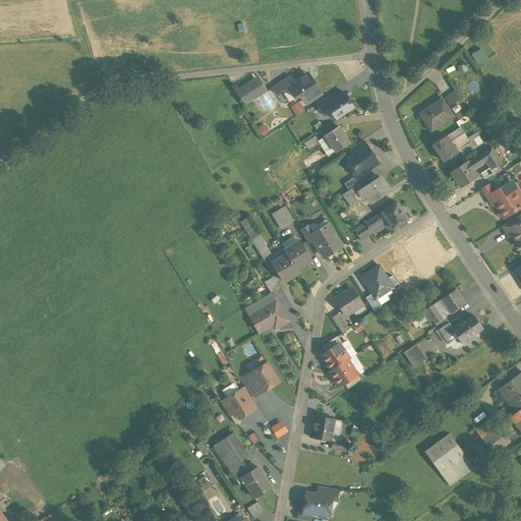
[(480,50),(472,56),(477,64),(485,58),(480,50)]
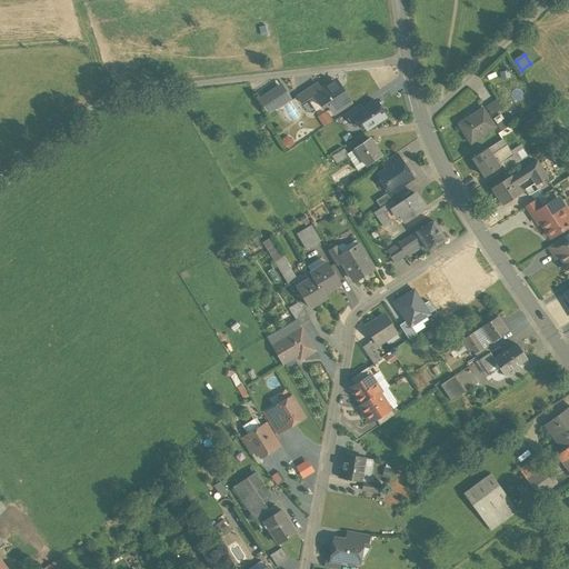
[(321,90),(313,95),(313,96),(321,107),(327,103),(333,113),(350,102),(336,80),(321,90)]
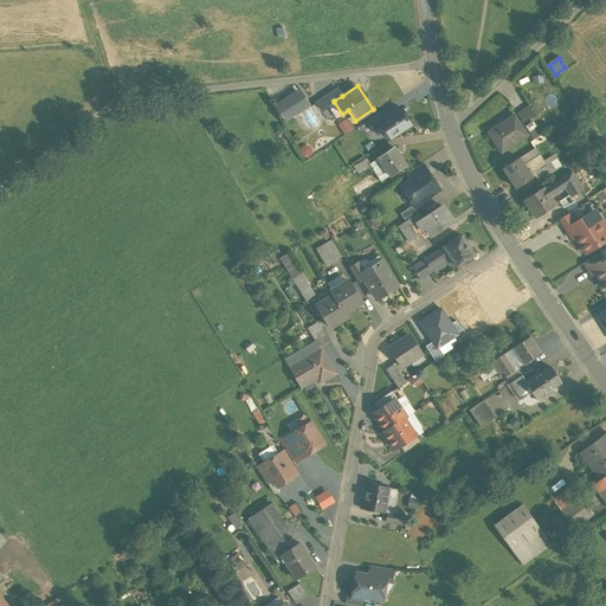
[(285,122),(310,105),(300,88),(276,104),(285,122)]
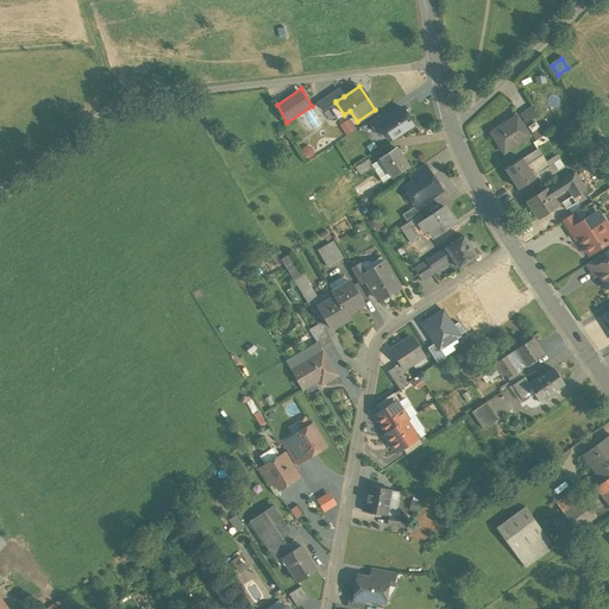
[(339,89),(319,104),(324,111),(336,102),(336,101),(344,96),(339,89)]
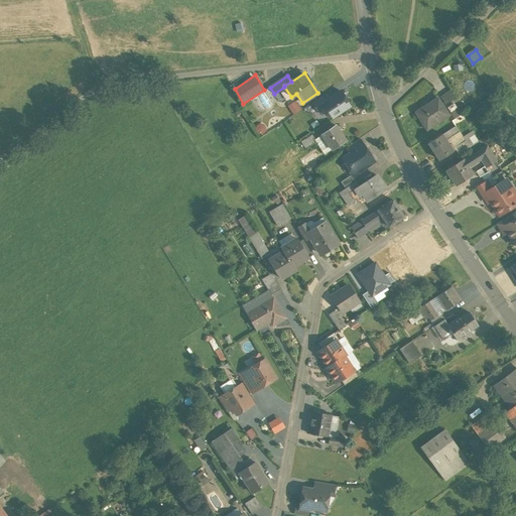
[(456,99),(449,90),(441,95),(447,104),(456,99)]
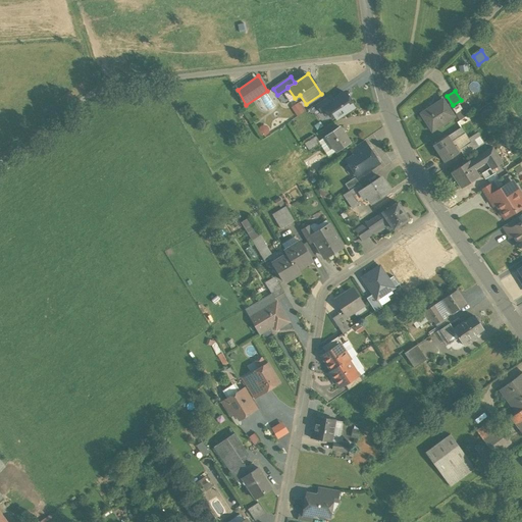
[(332,101),(324,106),(325,109),(331,118),(334,116),(335,118),(338,117),(342,117),(344,116),(344,113),(354,106),(345,93),(332,101)]
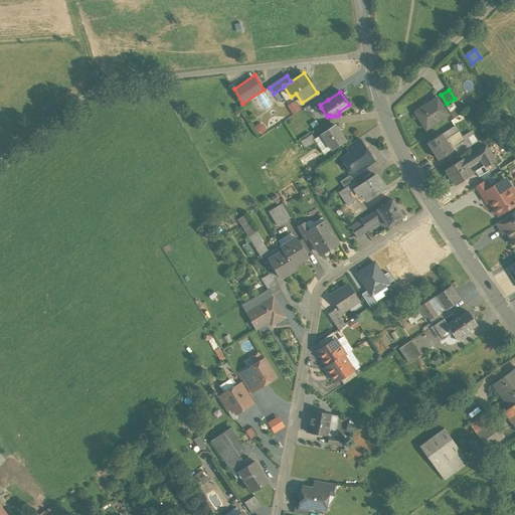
[(325,95),(311,104),(316,112),(321,108),(320,105),(328,100),(325,95)]
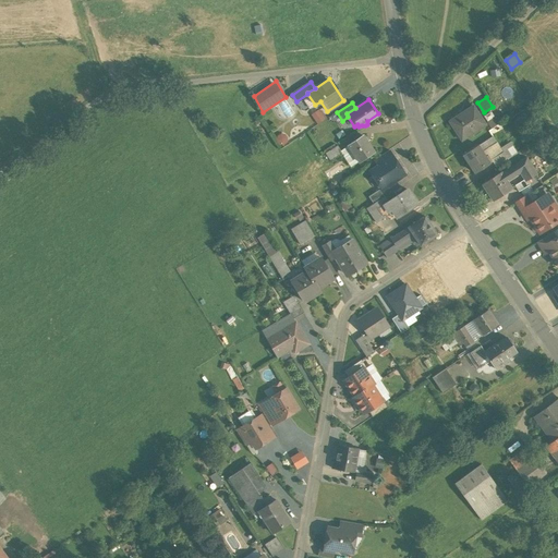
[(468,114),(452,124),(462,140),(486,124),(474,106),(465,111),(468,114)]
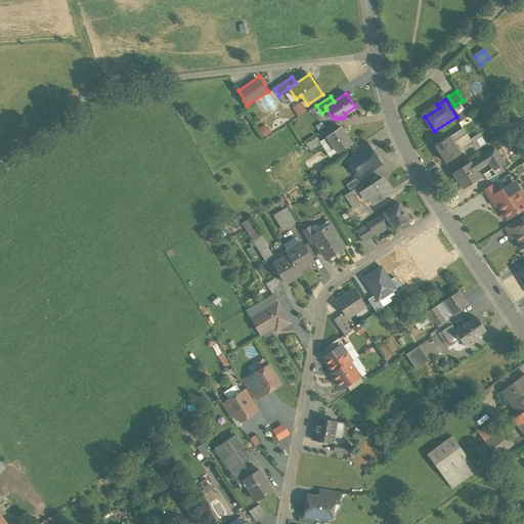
[(298,116),(306,111),(300,101),(292,106),(298,116)]
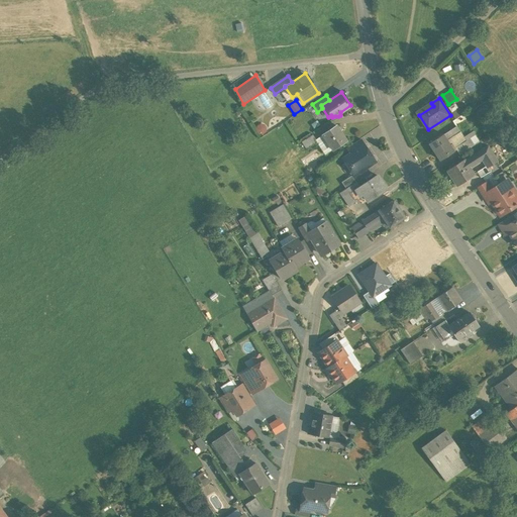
[(458,111),(451,115),(455,123),(462,119),(458,111)]
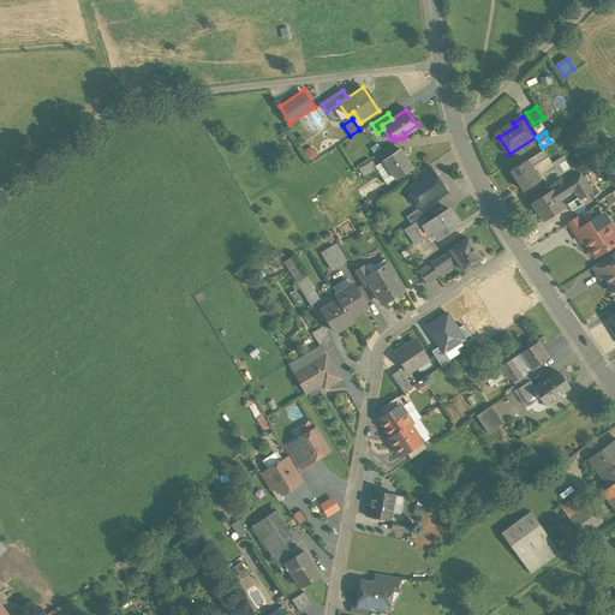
[(400,150),(383,161),(395,179),(412,168),(400,150)]
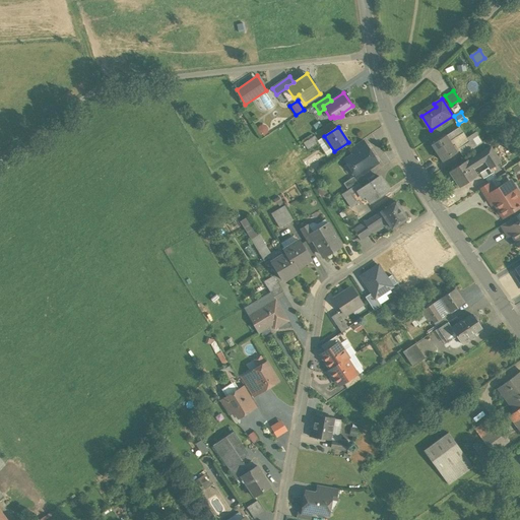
[(459,127),(446,135),(449,141),(462,132),(459,127)]
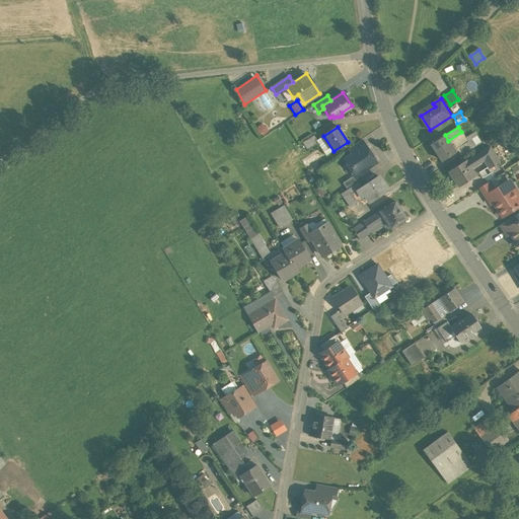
[(313,135),(303,142),(307,147),(318,141),(313,135)]
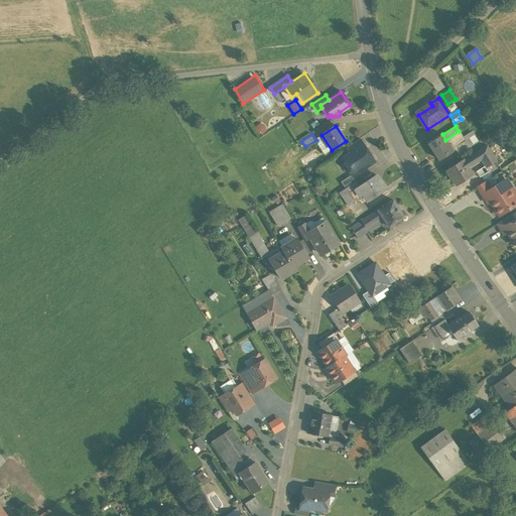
[(441,134),(428,143),(439,159),(453,151),(445,140),(442,134),(441,134)]
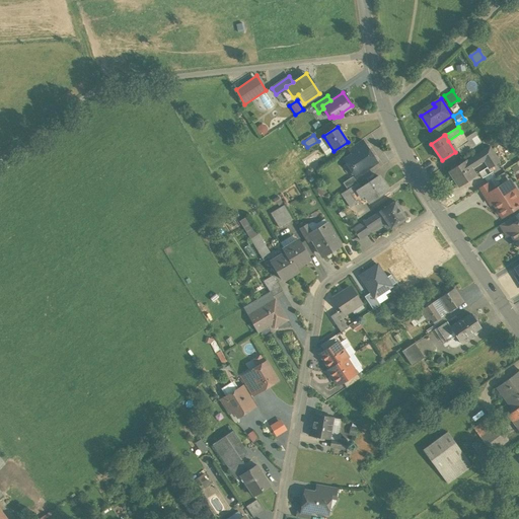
[(361,140),(347,150),(350,155),(365,146),(361,140)]
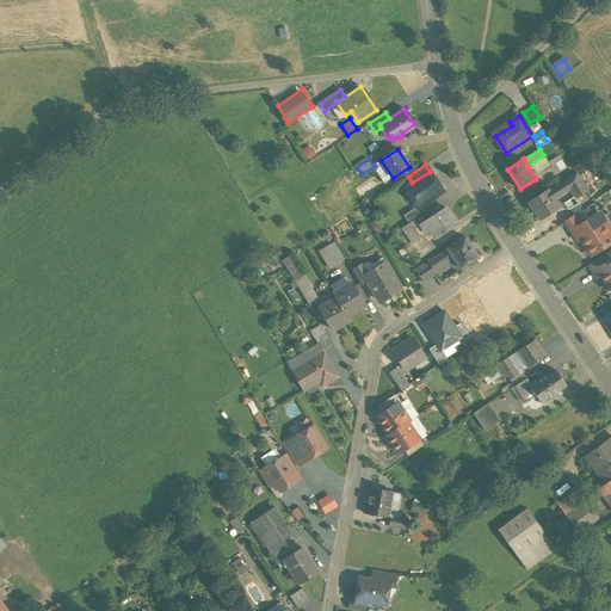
[(550,166),(538,174),(544,183),(556,176),(550,166)]
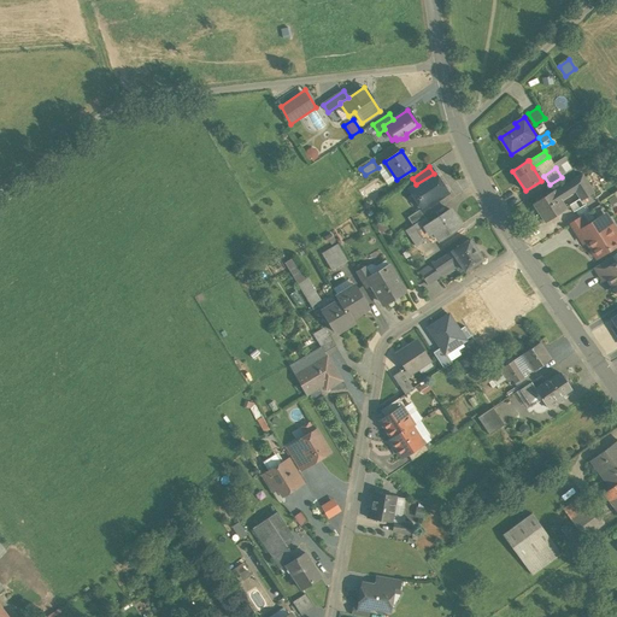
[(416,184),(409,191),(422,210),(427,207),(429,207),(433,205),(434,201),(446,194),(440,187),(436,186),(434,182),(435,181),(436,177),(434,174),(416,184)]
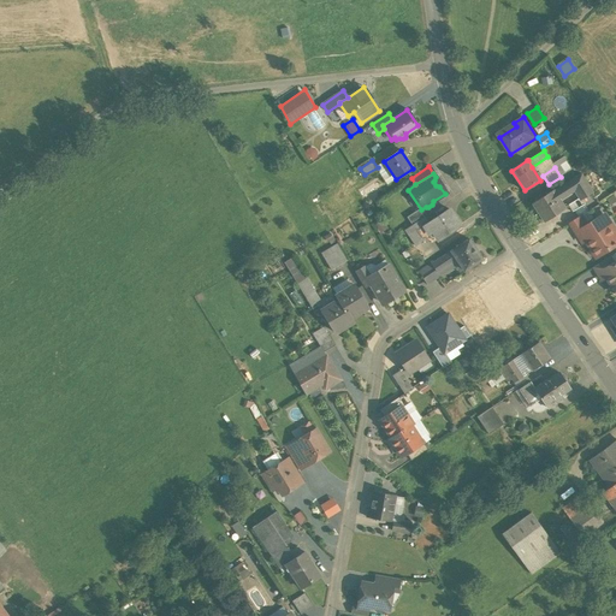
[(581,173),(570,181),(575,189),(580,196),(581,197),(591,191),(581,173)]
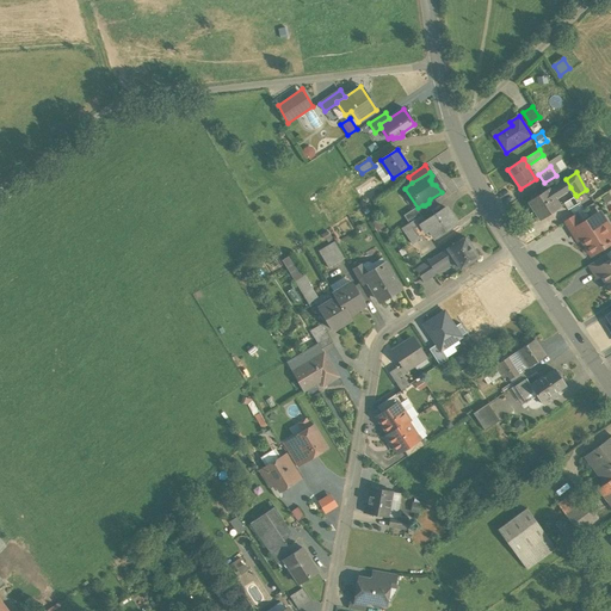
[(566,179),(549,190),(555,198),(571,187),(566,179)]
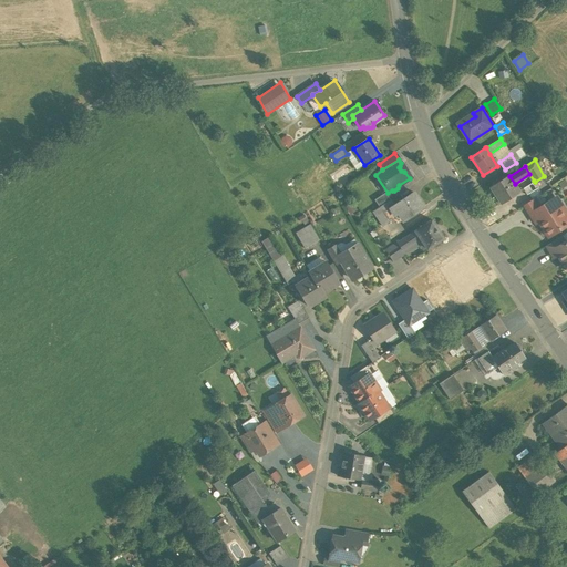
[(508,175),(491,187),(502,204),(519,192),(515,184),(509,176),(508,175)]
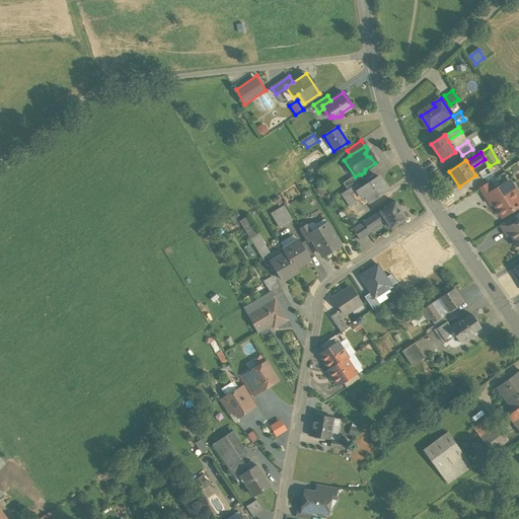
[(489,165),(478,172),(483,178),(493,171),(490,166),(489,165)]
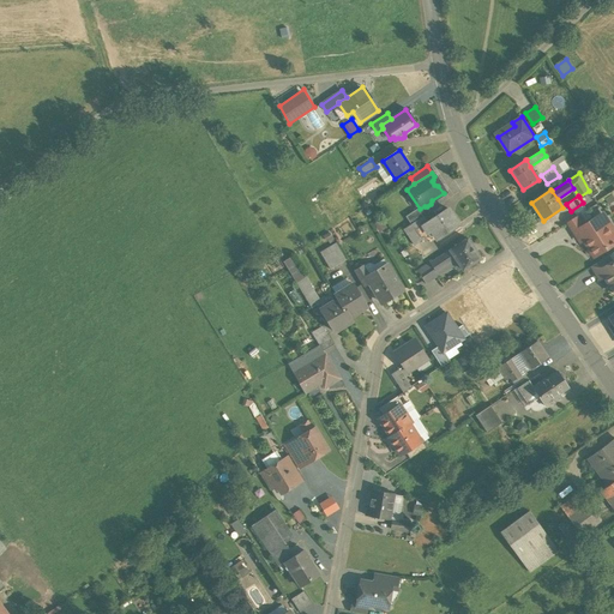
[(426,223),(416,230),(420,236),(431,230),(437,240),(458,226),(447,209),(426,223)]
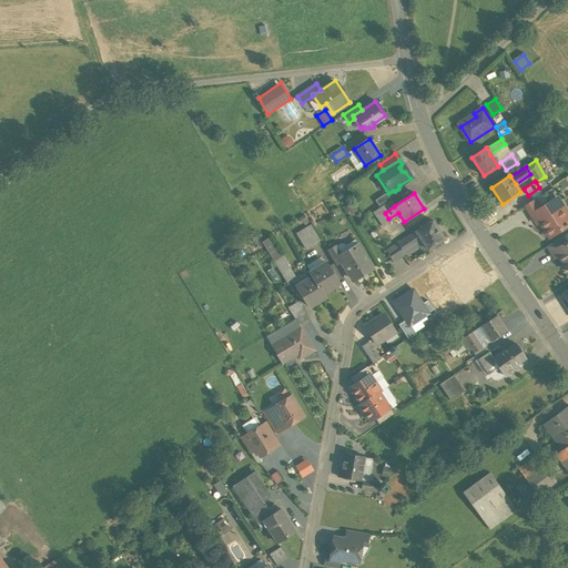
[(385,194),(374,201),(379,208),(391,201),(385,194)]
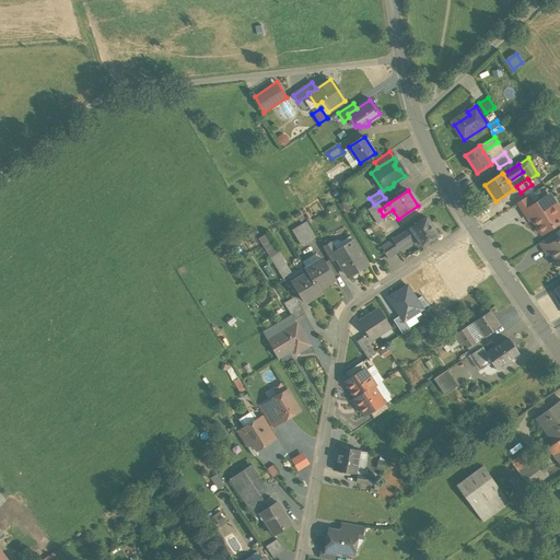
[(529,195),(517,202),(524,212),(535,205),(529,195)]
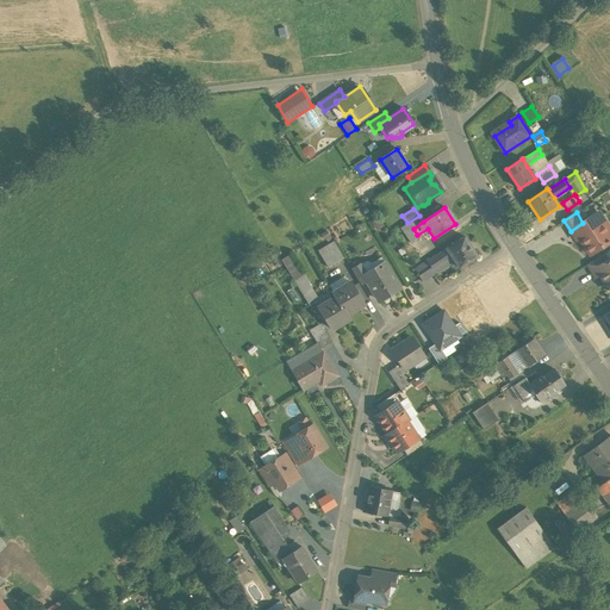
[(408,223),(400,228),(411,246),(419,240),(417,235),(414,229),(423,222),(419,216),(408,223)]
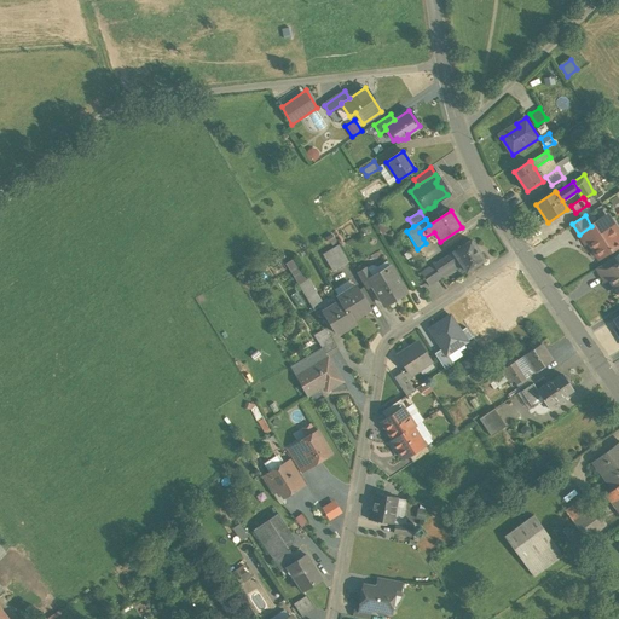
[(591,226),(579,235),(585,244),(589,242),(600,258),(618,244),(618,235),(618,233),(615,236),(608,225),(602,229),(597,223),(591,226)]
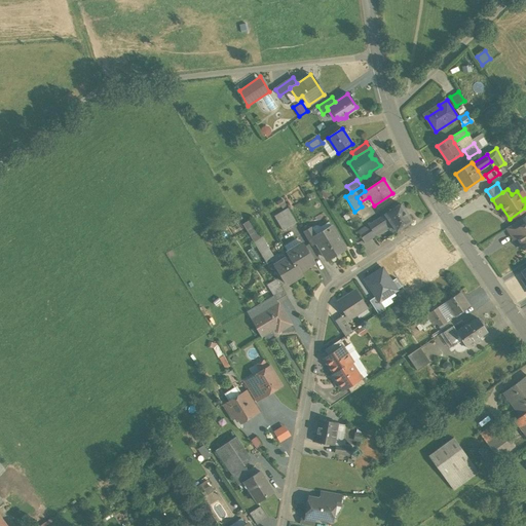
[(400,204),(384,215),(389,222),(396,232),(411,222),(400,204)]
